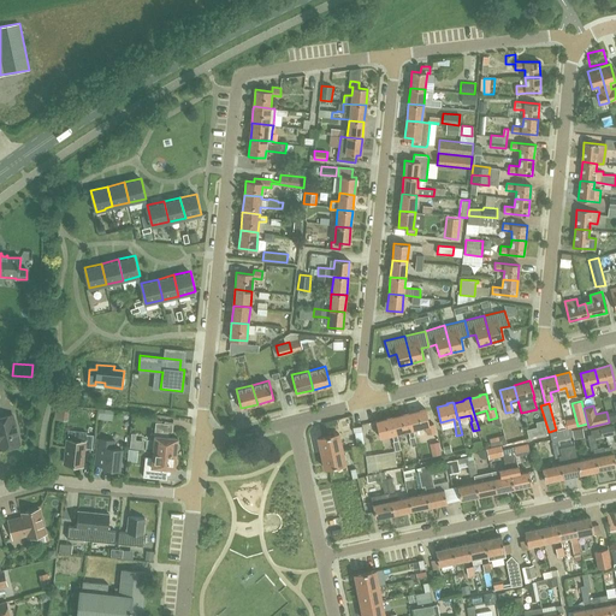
[(113,410),(99,408),(98,419),(112,420),(113,410)]
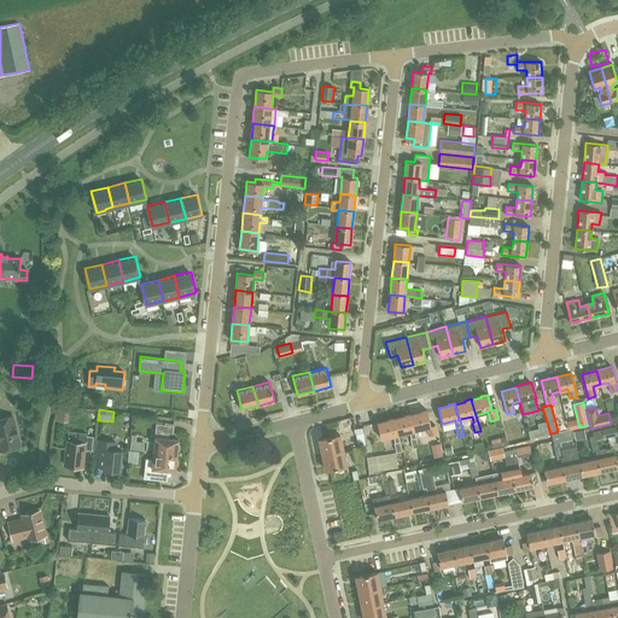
[(409,415),(414,431),(426,427),(429,436),(437,433),(435,425),(430,425),(426,410),(409,415)]
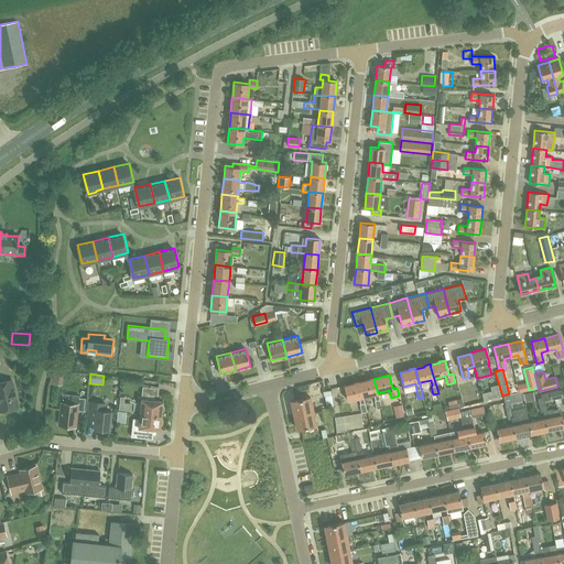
[(378,393),(373,379),(359,382),(362,397),(364,397),(375,393),(376,401),(375,401),(377,409),(382,408),(380,400),(378,393)]
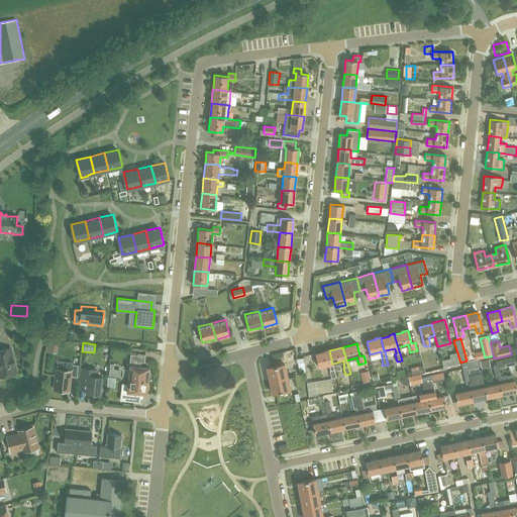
[(0,376),(16,373),(10,348),(0,350),(0,376)]
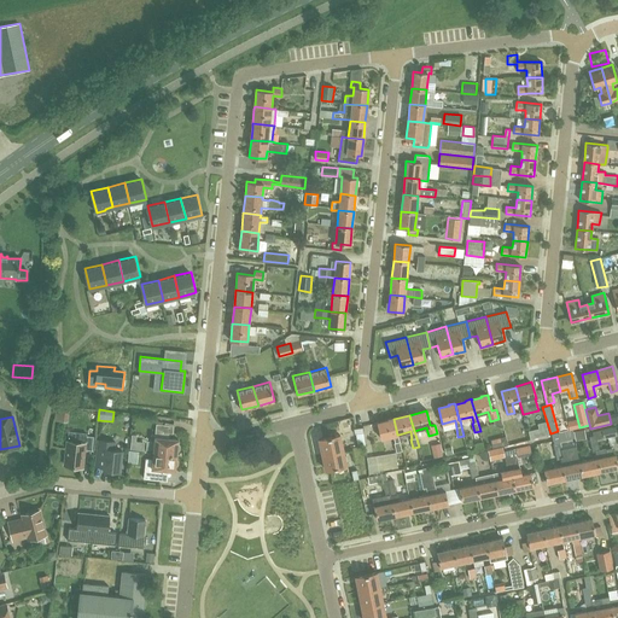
[(400,442),(398,435),(397,435),(394,419),(377,424),(382,439),(394,436),(396,443),(395,443),(397,453),(402,452),(400,442)]
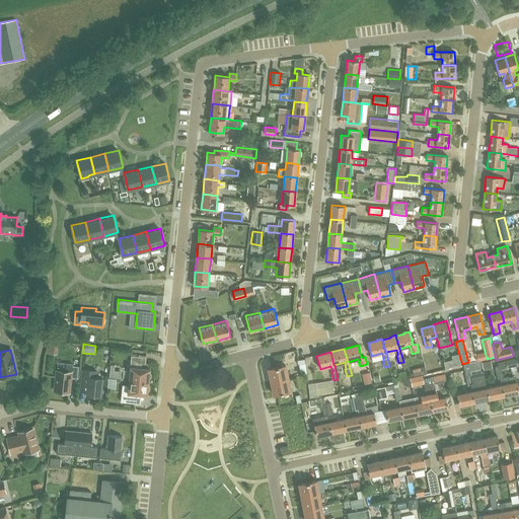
[(475,353),(467,355),(469,363),(477,361),(475,353)]
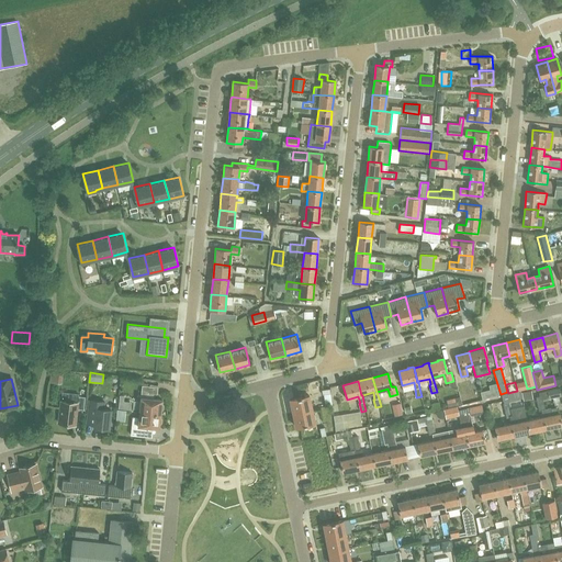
[(157,393),(158,386),(142,385),(141,397),(139,412),(160,414),(160,411),(163,408),(164,404),(161,402),(163,400),(148,397),(149,393),(157,393)]
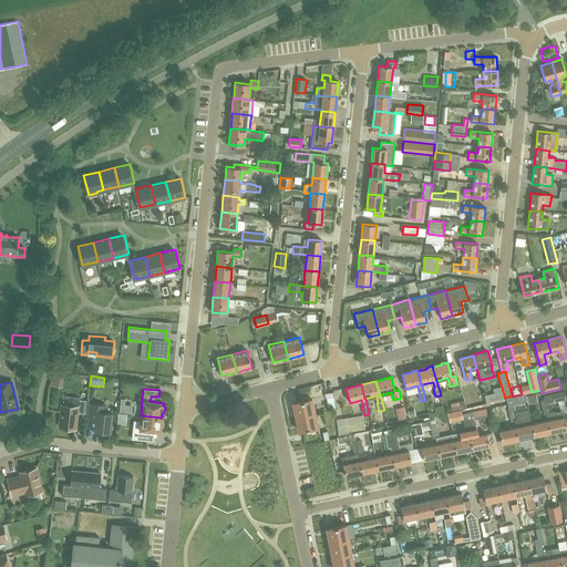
[(528,404),(538,402),(536,394),(526,395),(528,404)]
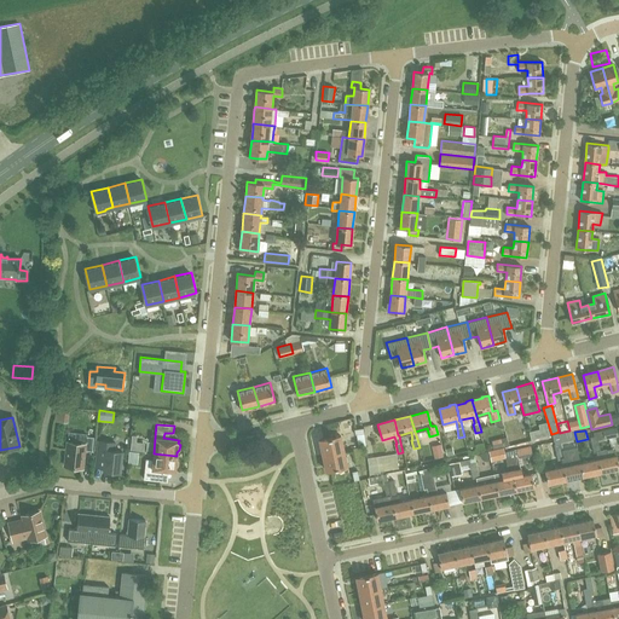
[(92,451),(94,437),(85,435),(85,444),(68,441),(65,466),(82,468),(84,450),(92,451)]
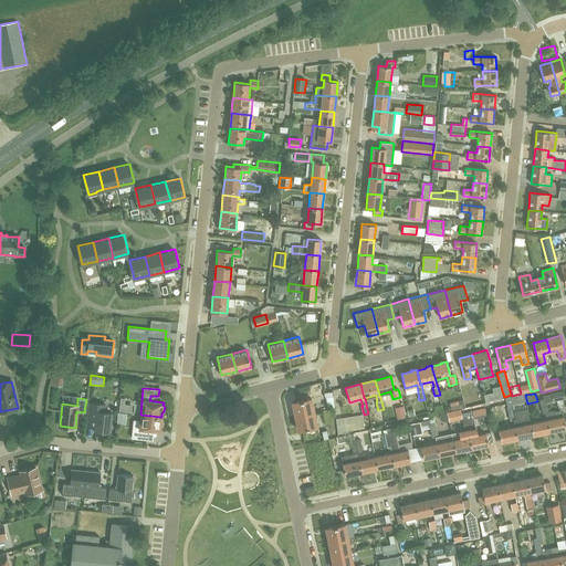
[(312,398),(292,402),(294,408),(293,408),(294,415),(295,415),(295,416),(314,412),(312,398)]
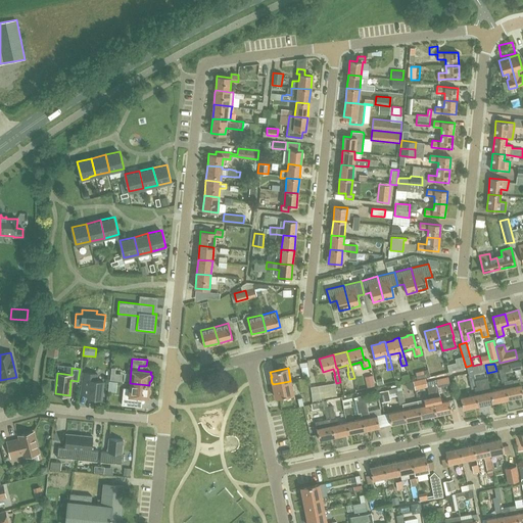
[(101,398),(103,381),(96,380),(97,373),(83,372),(82,388),(88,389),(87,396),(101,398)]
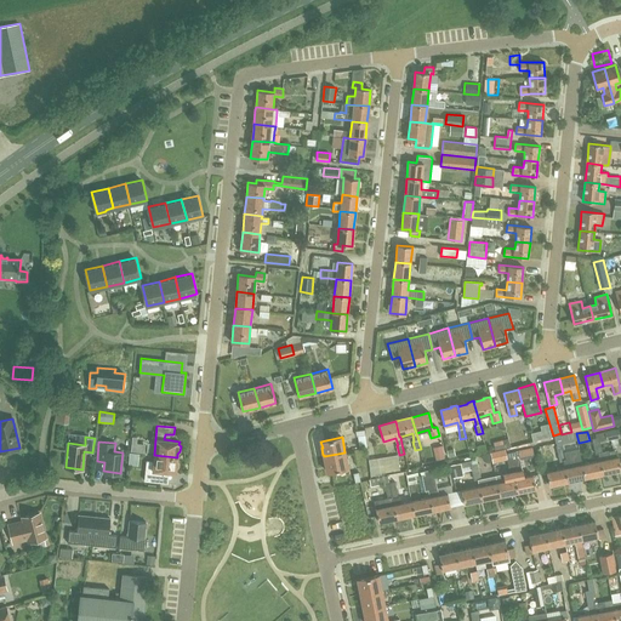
[(567,460),(565,453),(565,451),(563,444),(556,445),(559,462),(563,461),(567,460)]
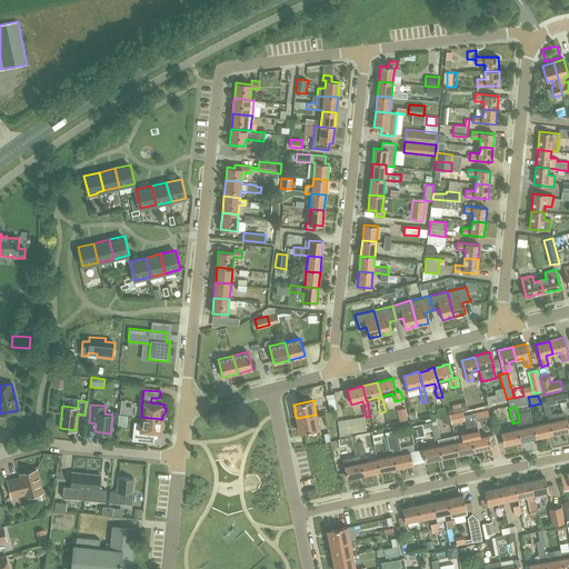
[(407,419),(405,408),(397,410),(399,421),(407,419)]
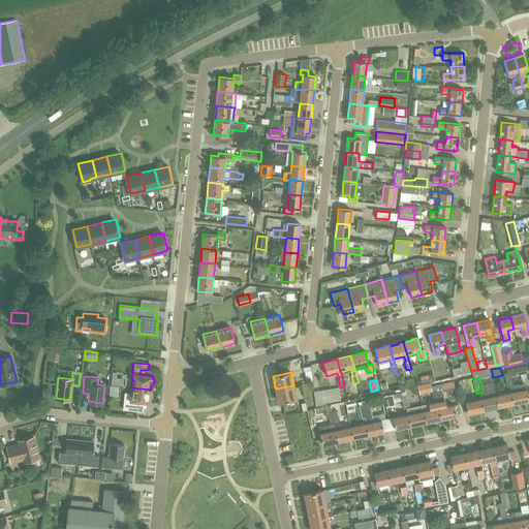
[(499,406),(496,395),(493,381),(481,384),(481,385),(483,392),(479,393),(480,398),(484,409),(499,406)]
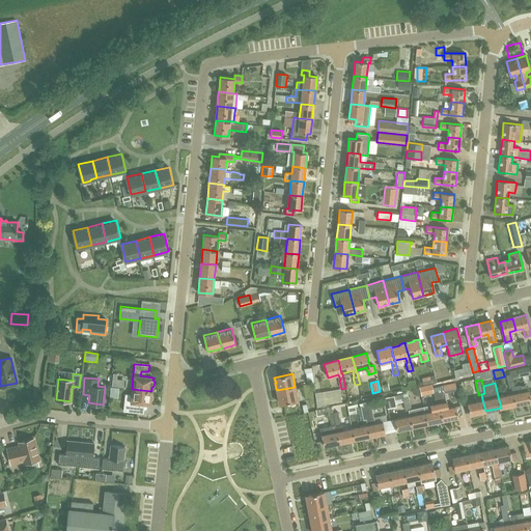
[(455,406),(448,408),(444,385),(436,386),(437,390),(432,391),(434,396),(438,395),(438,397),(441,396),(442,402),(439,403),(443,420),(458,417),(455,406)]
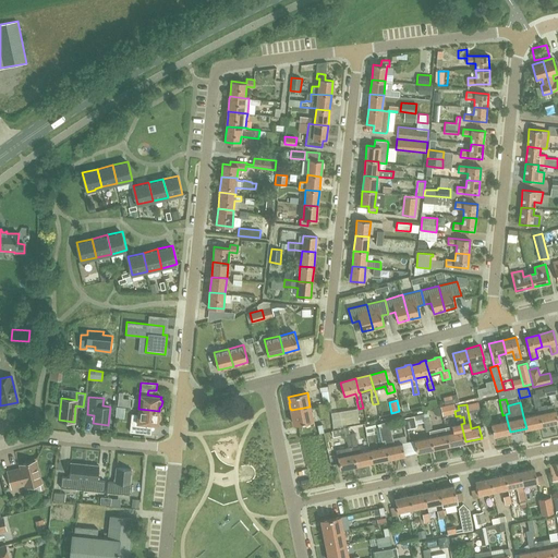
[(538,408),(540,413),(542,425),(557,422),(557,420),(556,410),(548,412),(547,405),(541,407),(538,408)]
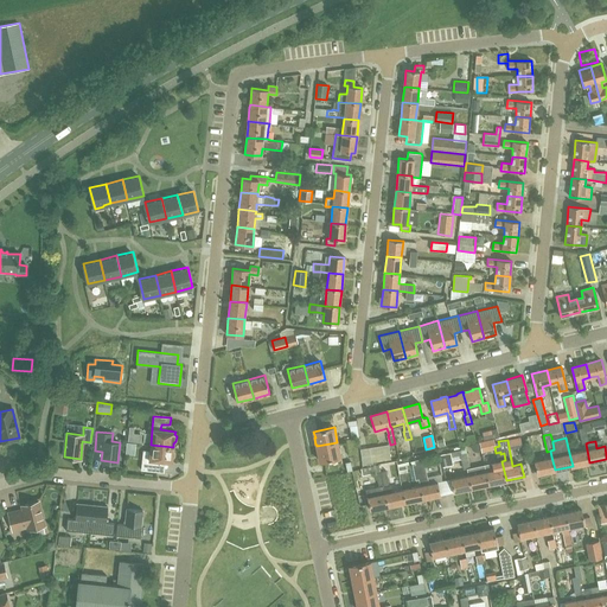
[(317,448),(318,455),(319,455),(320,461),(340,457),(337,442),(317,446),(317,448)]
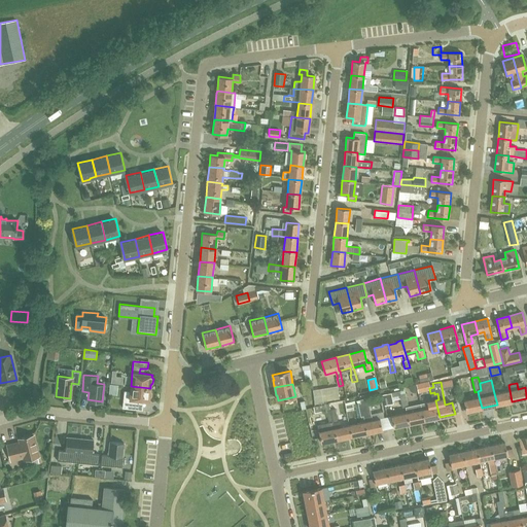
[(150,390),(150,388),(131,386),(130,391),(125,391),(123,408),(142,410),(143,400),(149,401),(149,398),(151,396),(152,392),(150,390)]
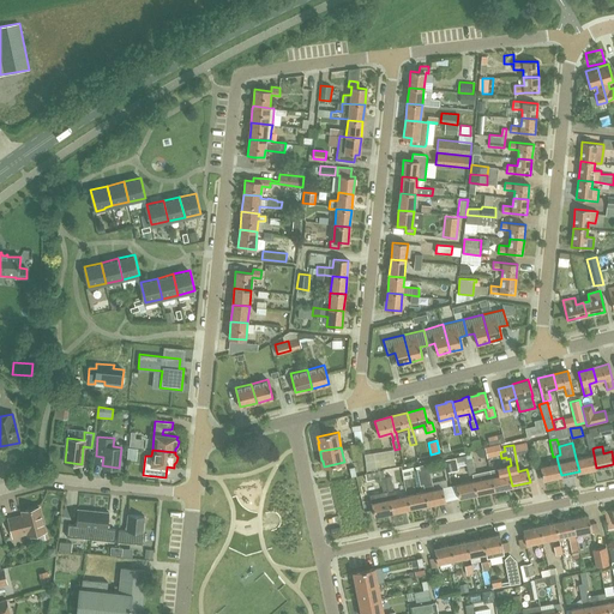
[(380,453),(369,455),(372,470),(383,469),(380,453)]
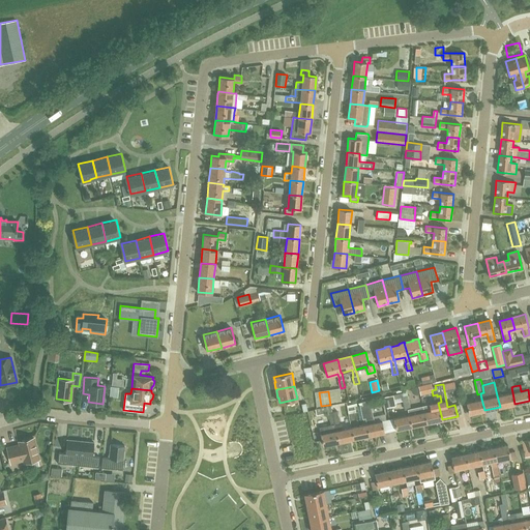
[(404,396),(404,395),(403,392),(393,394),(384,396),(386,408),(395,406),(394,403),(402,401),(403,401),(402,396),(404,396)]
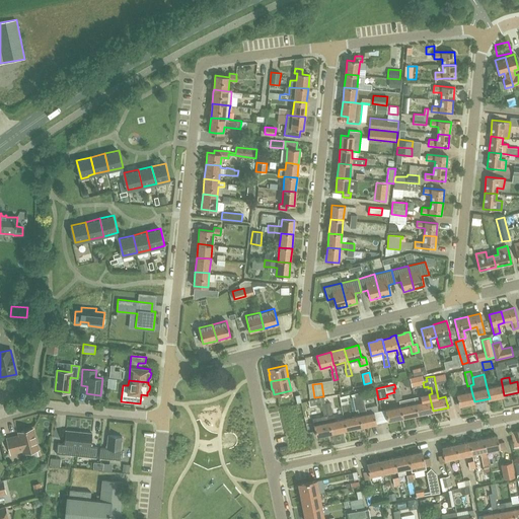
[(490,398),(504,395),(502,384),(487,387),(490,398)]
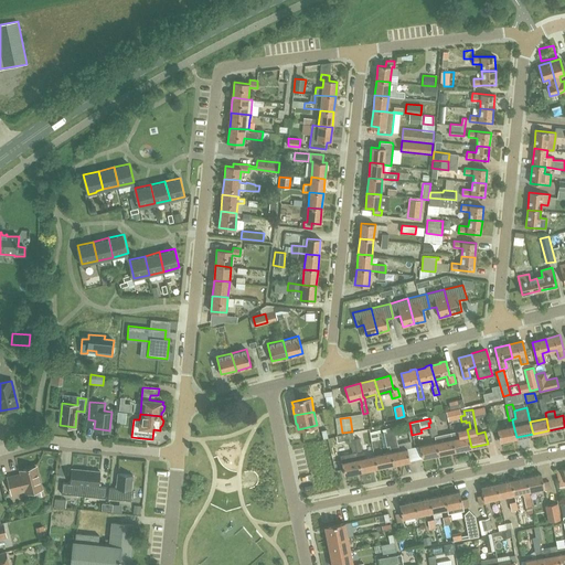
[(450,432),(455,451),(471,447),(467,429),(470,428),(469,422),(466,423),(466,420),(461,422),(464,429),(458,430),(450,432)]
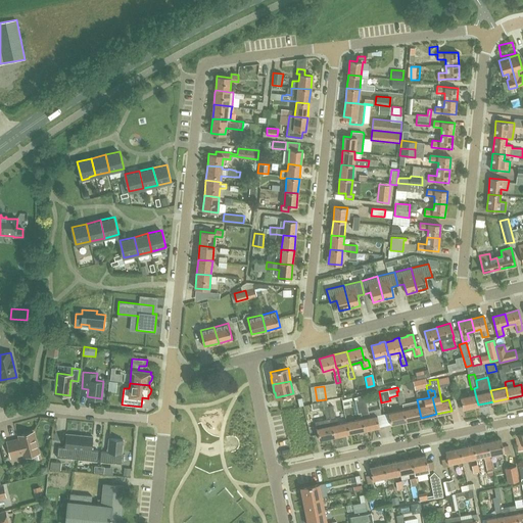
[(463,409),(478,405),(475,393),(461,397),(463,409)]
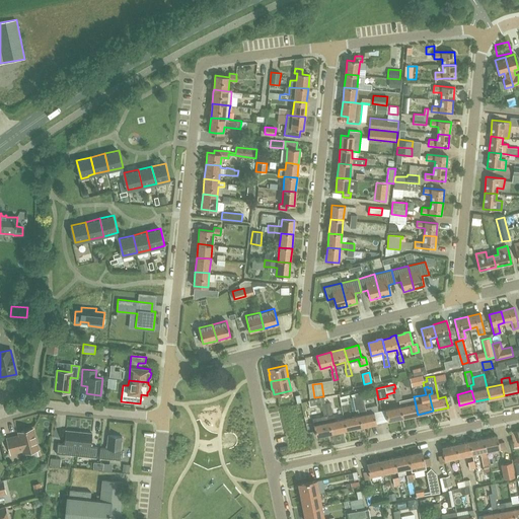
[(358,410),(359,416),(362,427),(376,423),(374,412),(366,414),(365,408),(362,391),(357,392),(355,393),(355,397),(353,397),(352,397),(353,402),(356,402),(357,403),(359,403),(361,410),(358,410)]
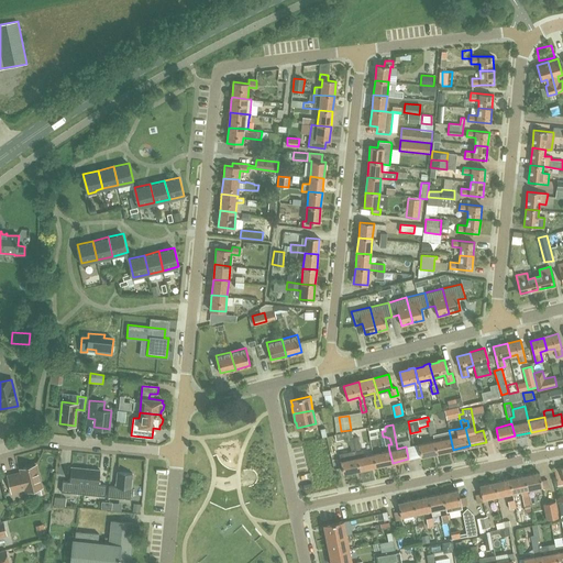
[(371,445),(378,444),(377,431),(379,431),(378,428),(368,430),(371,445)]
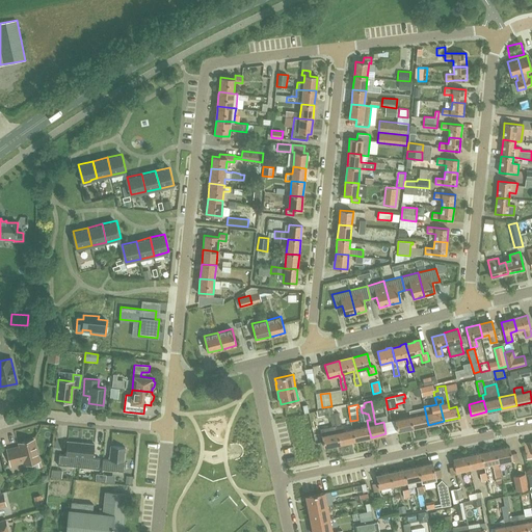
[(414,428),(428,425),(424,406),(413,409),(408,410),(410,417),(411,417),(414,428)]
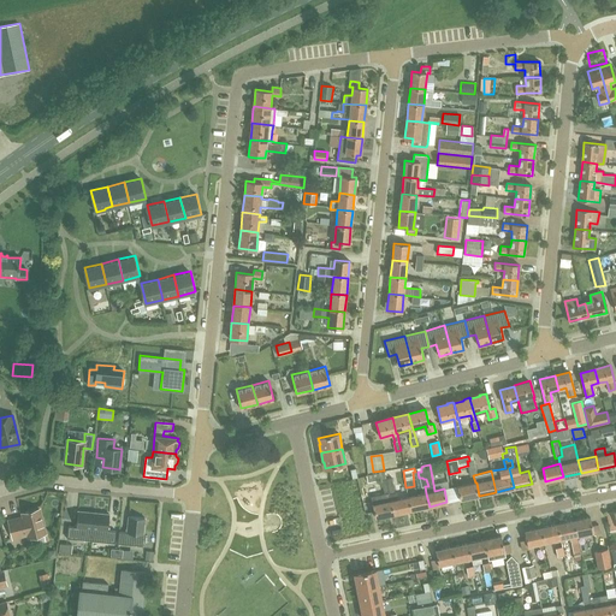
[(369,475),(360,478),(362,486),(371,485),(369,475)]
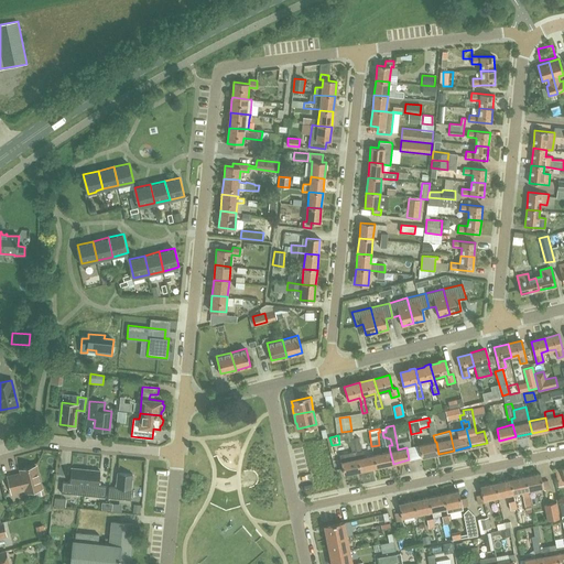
[(377,467),(375,455),(365,457),(364,451),(361,451),(359,436),(357,437),(354,437),(354,438),(350,438),(351,445),(355,444),(355,446),(358,445),(359,452),(357,452),(358,458),(360,470),(377,467)]
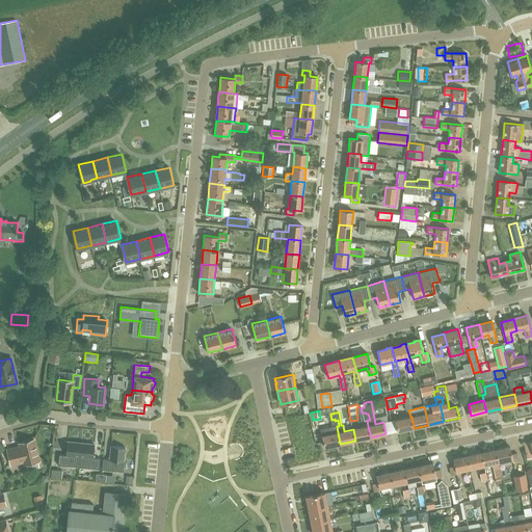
[(320,428),(322,436),(324,447),(340,444),(338,432),(337,426),(339,426),(338,420),(335,421),(335,419),(331,420),(330,414),(328,415),(329,420),(330,420),(333,426),(320,428)]
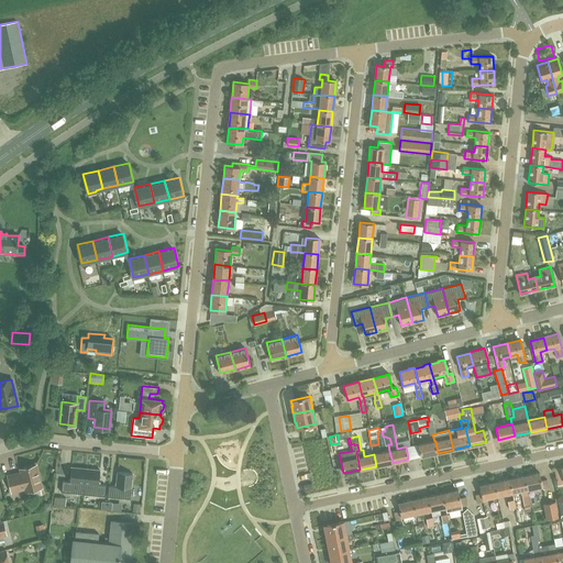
[(421,456),(438,453),(435,441),(434,441),(419,444),(414,445),(416,456),(421,455),(421,456)]
